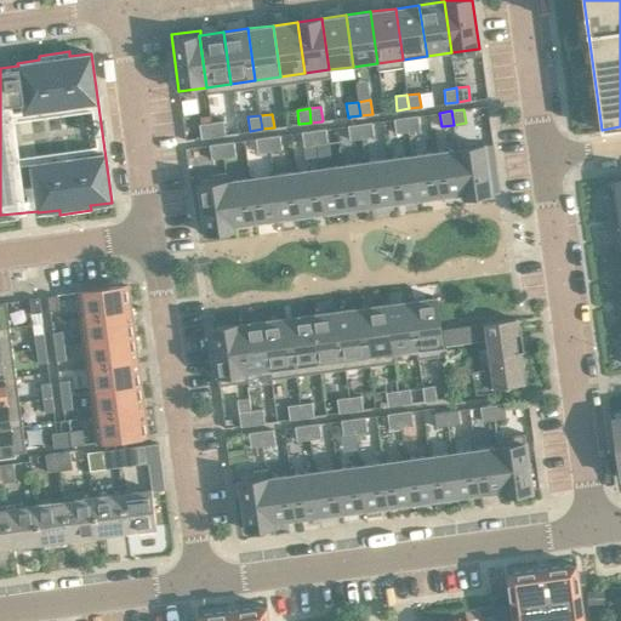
[(420,130),(417,115),(405,118),(408,131),(420,130)]
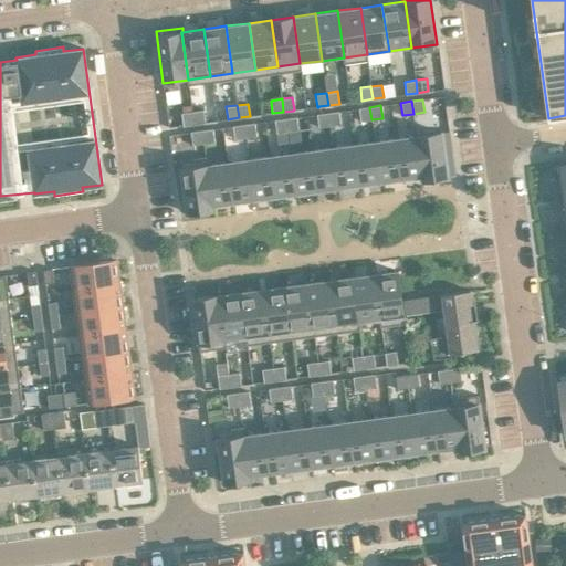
[(369,107),(358,108),(360,121),(371,119),(369,107)]
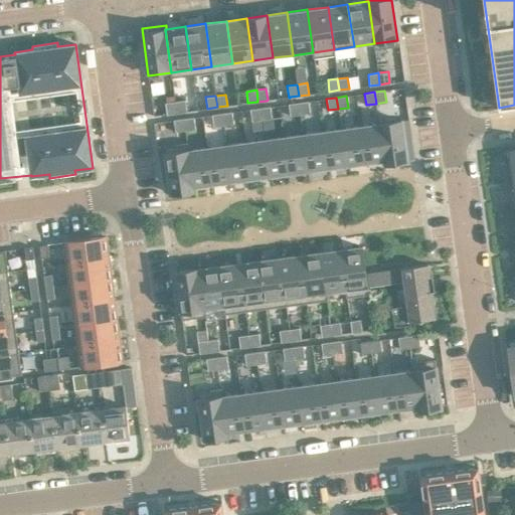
[(175,102),(176,113),(186,112),(185,100),(175,102)]
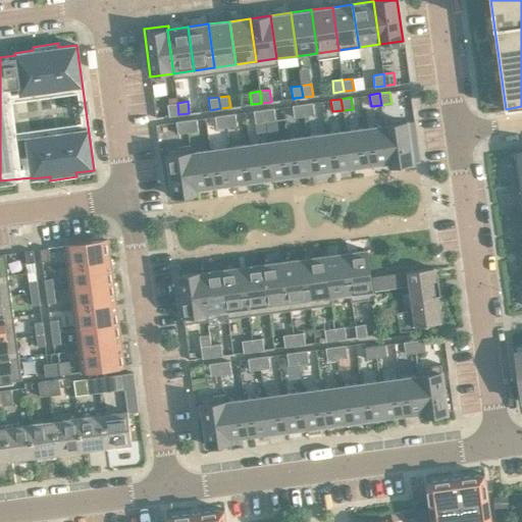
[(168,115),(178,114),(177,103),(167,104),(168,115)]
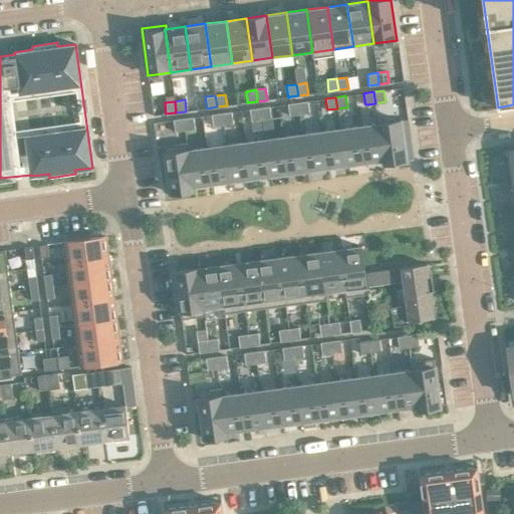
[(297,102),(299,113),(309,112),(307,101),(297,102)]
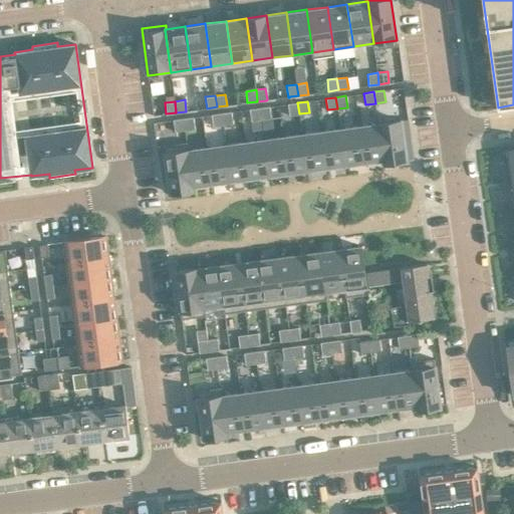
[(297,102),(288,103),(289,115),(299,113),(297,102)]
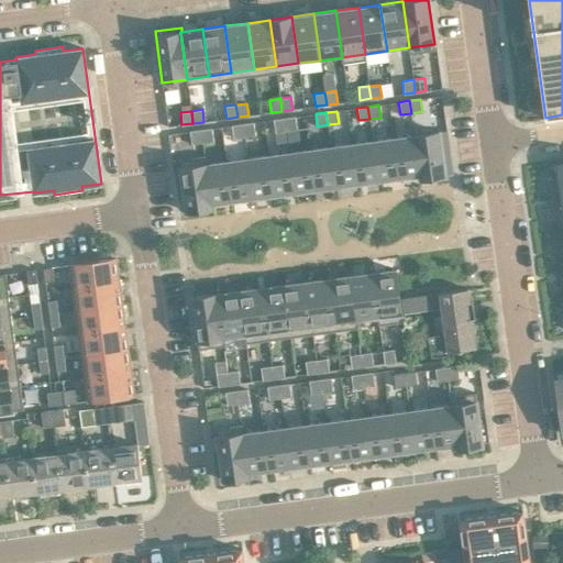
[(295,117),(284,118),(286,131),(297,129),(295,117)]
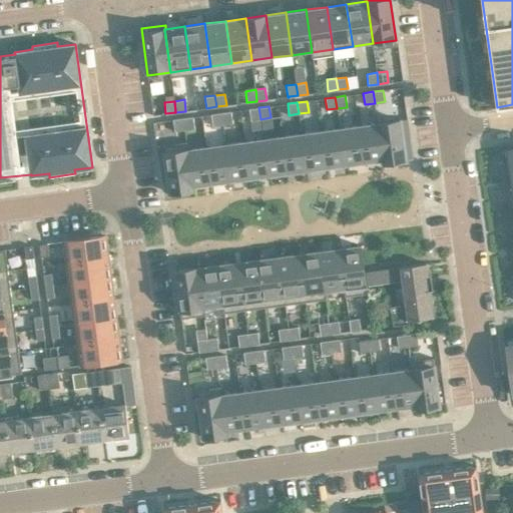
[(259,107),(248,109),(250,120),(261,119),(259,107)]
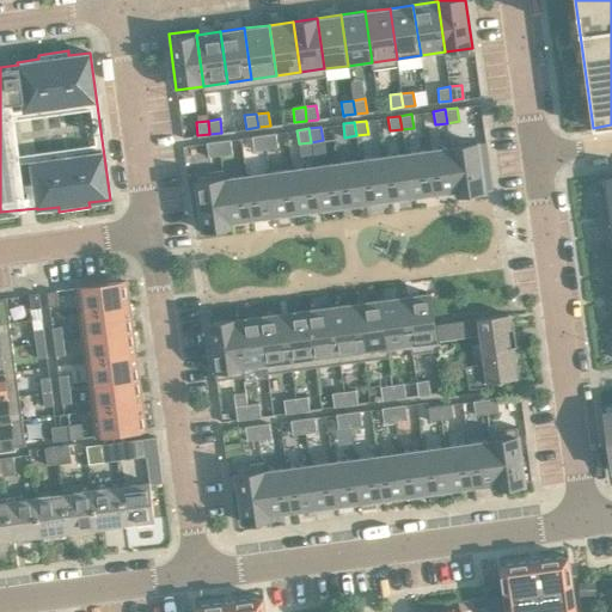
[(263,135),(265,148),(277,147),(275,133),(263,135)]
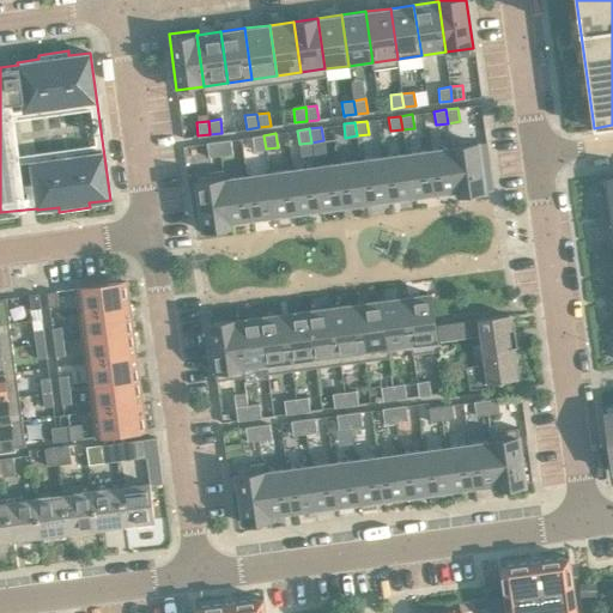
[(254,150),(266,149),(263,135),(252,137),(254,150)]
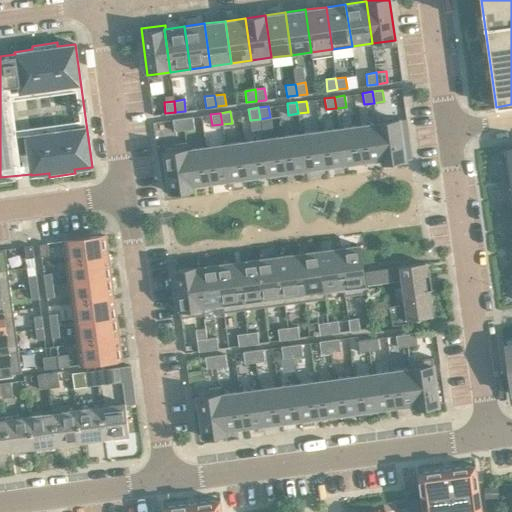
[(194,128),(192,117),(182,118),(184,129),(194,128)]
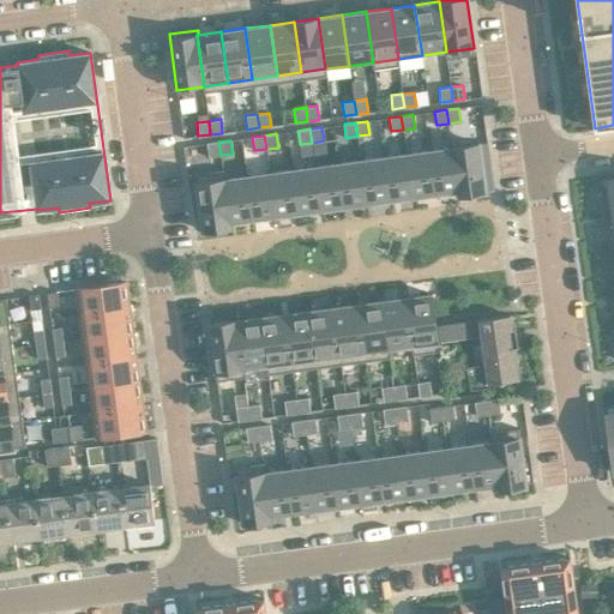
[(218,142),(206,143),(209,157),(221,155),(218,142)]
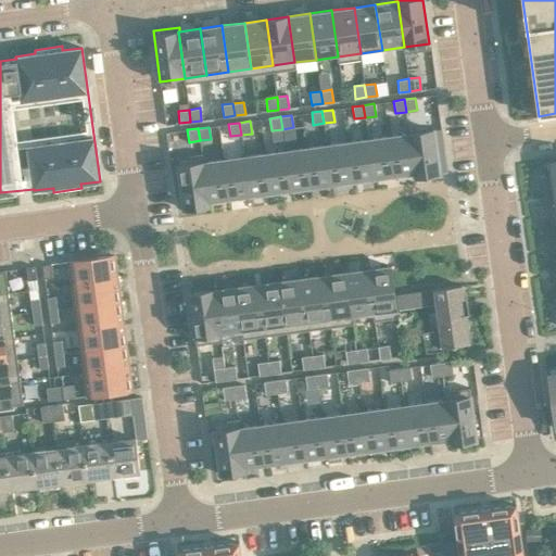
[(418,181),(443,178),(437,128),(412,131),(418,181)]
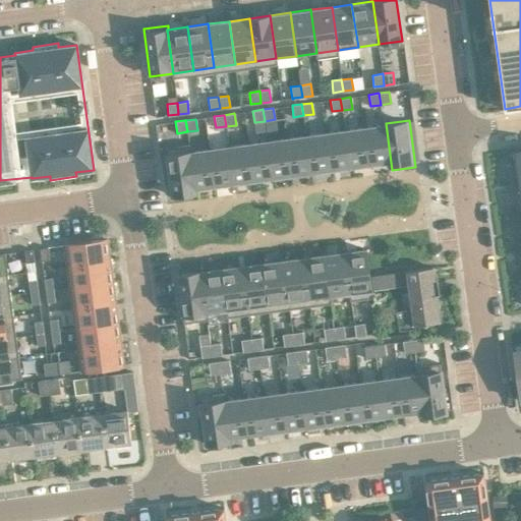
[(372,169),(392,166),(386,123),(366,126),(372,169)]
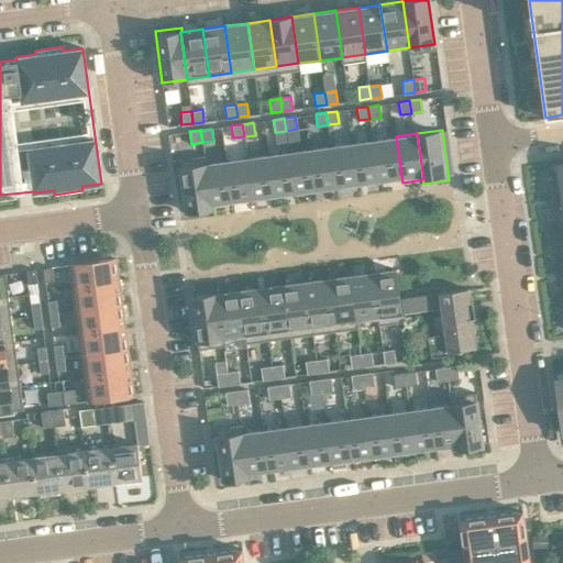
[(382,186),(403,183),(396,136),(375,139),(382,186)]
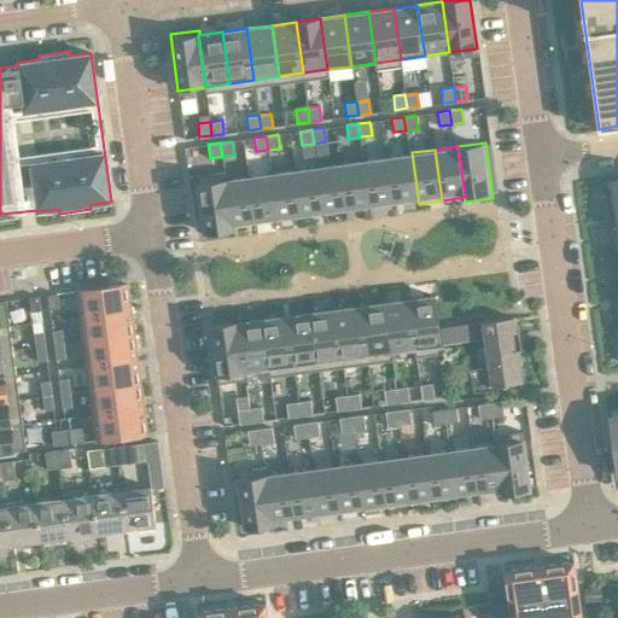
[(396,208),(419,204),(412,152),(389,156),(396,208)]
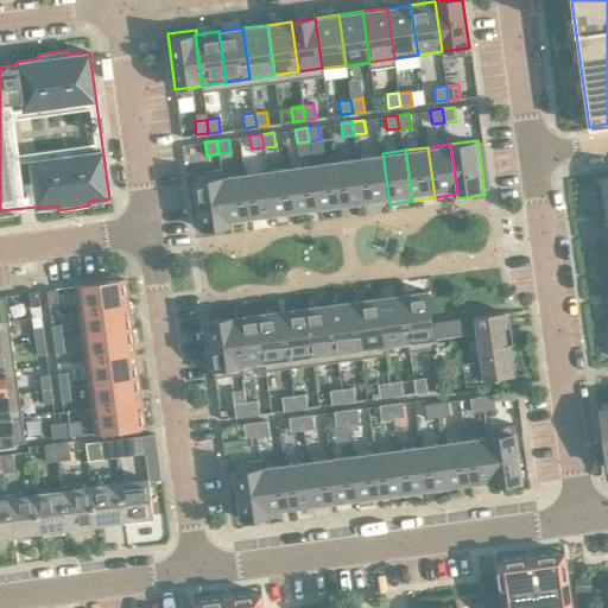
[(367,207),(390,204),(382,153),(360,157),(367,207)]
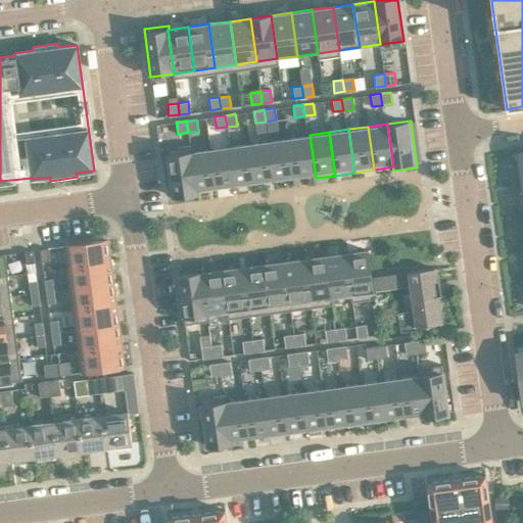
[(296,181),(316,178),(310,135),(290,137),(296,181)]
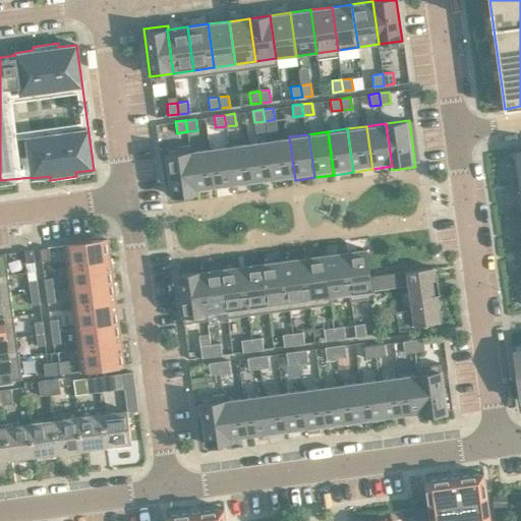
[(276,183),(295,180),(289,136),(270,139),(276,183)]
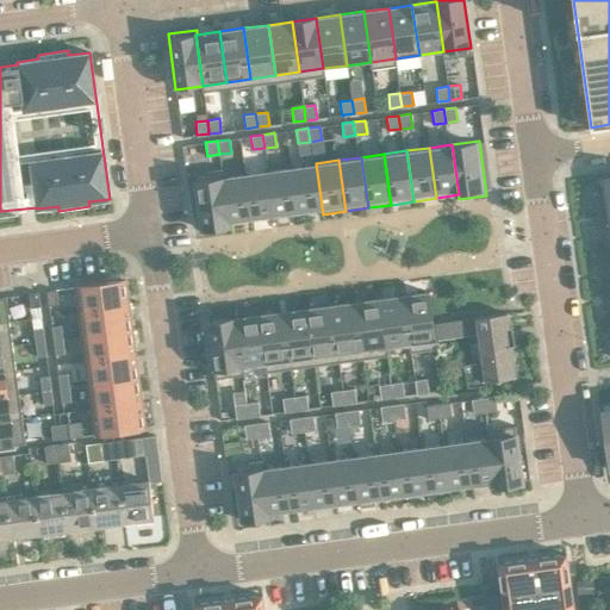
[(300,217),(323,215),(316,163),(293,167),(300,217)]
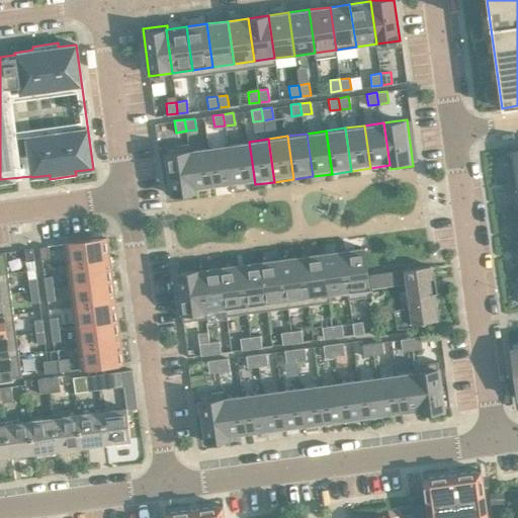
[(236,187),(255,184),(249,142),(230,144),(236,187)]
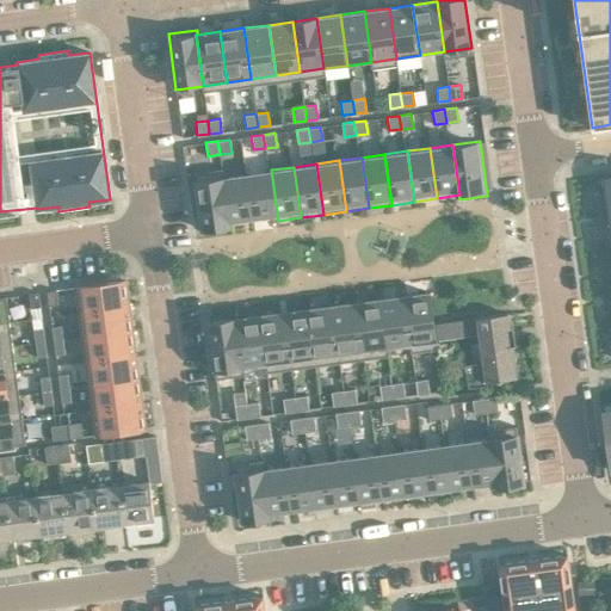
[(255,223),(278,221),(271,170),(248,173),(255,223)]
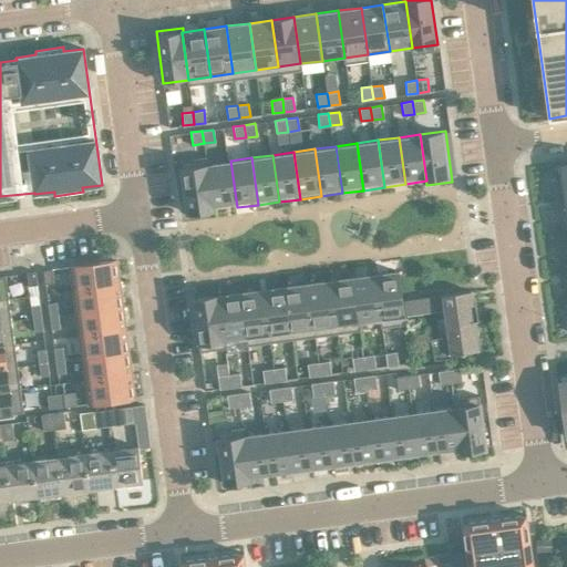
[(216,210),(237,207),(230,161),(209,164),(216,210)]
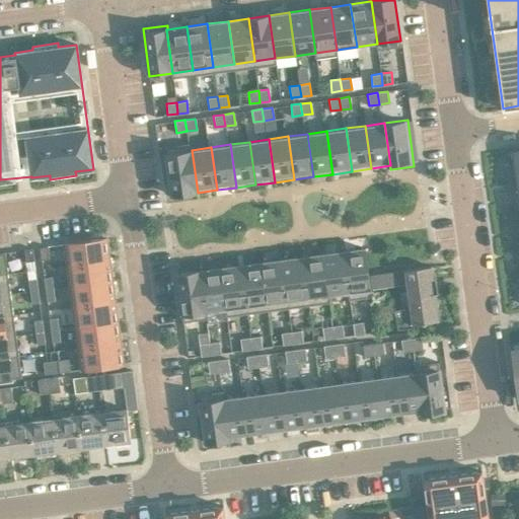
[(175,200),(198,197),(192,150),(168,153),(175,200)]
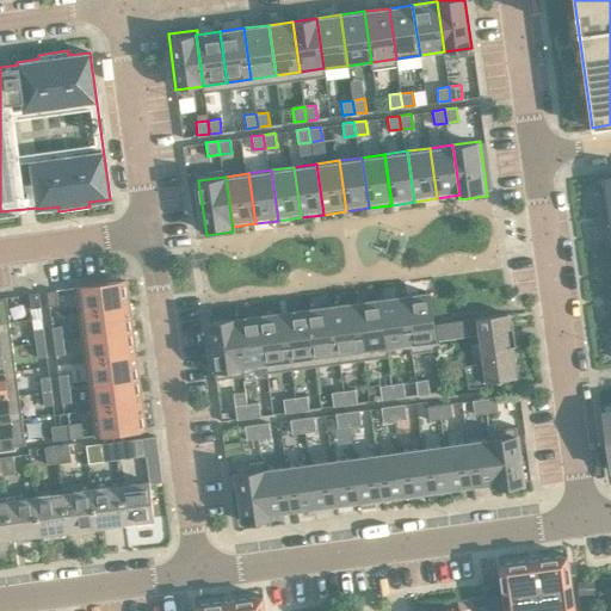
[(125,281),(76,288),(79,313),(129,306),(125,281)]
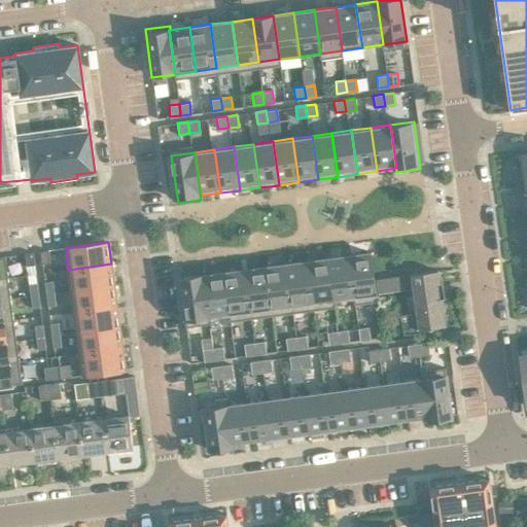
[(49,262),(48,250),(40,251),(41,264),(42,264),(49,262)]
